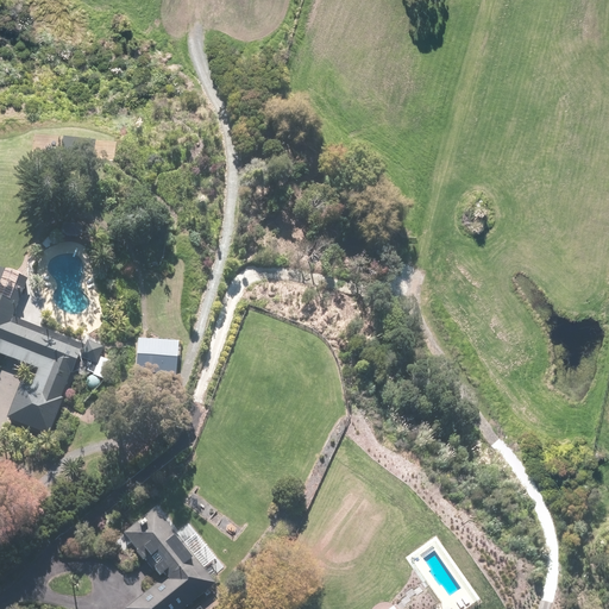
[(30,277),(0,265),(0,360),(2,355),(52,374),(46,389),(23,381),(8,418),(52,434),(67,397),(63,396),(69,381),(73,372),(74,374),(85,345),(14,318),(30,277)]
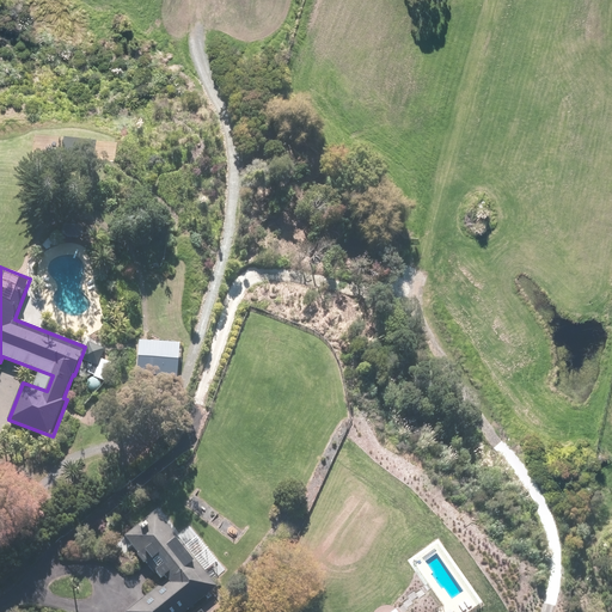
[(183,343),(141,341),(139,375),(181,378),(183,343)]
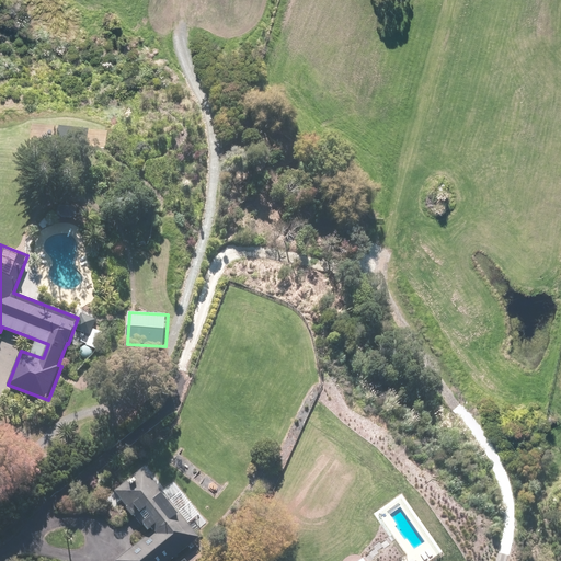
[(99,320),(81,315),(77,330),(89,333),(86,345),(100,350),(105,333),(95,331),(99,320)]
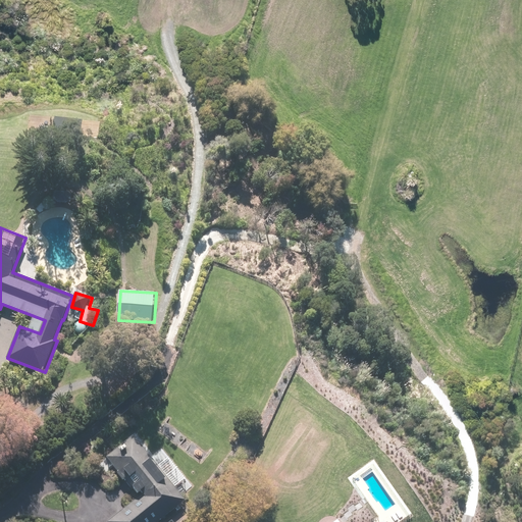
[(133,436),(106,457),(138,497),(106,521),(158,521),(185,501),(133,436)]
